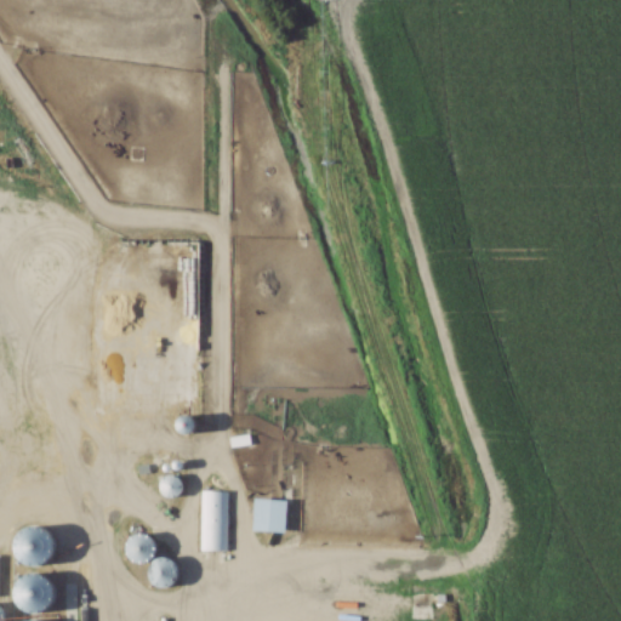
[(200,493),(198,553),(226,553),(227,493),(200,493)]
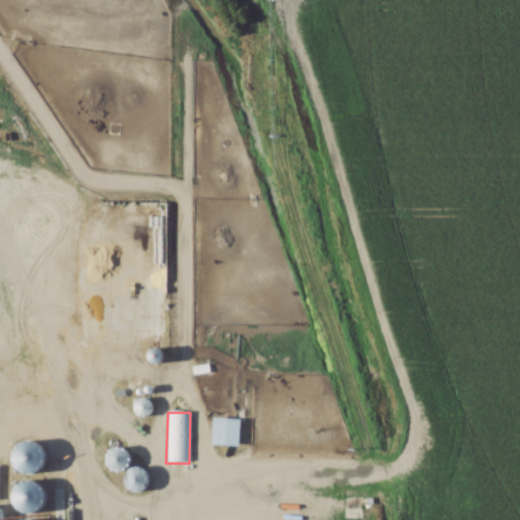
[(212,419),(211,445),(237,447),(239,420),(212,419)]
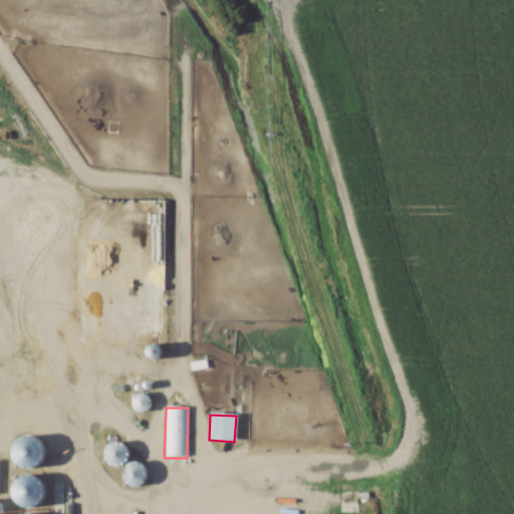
[(28,434),(16,442),(20,449),(11,455),(21,472),(43,458),(28,434)]
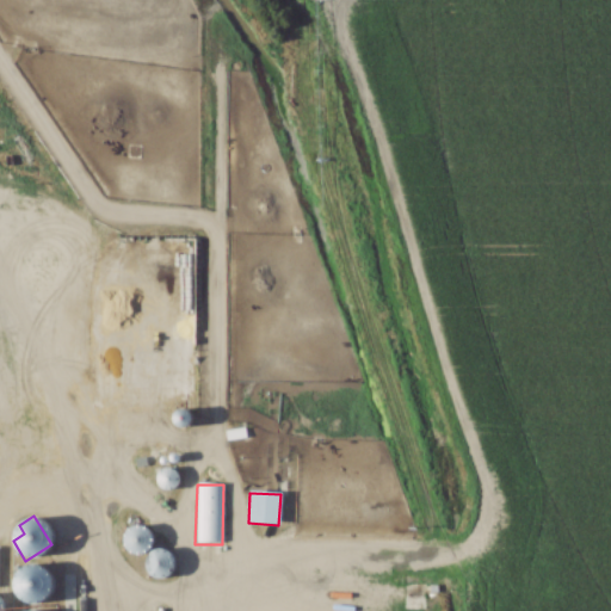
[(143,554),(150,530),(129,523),(122,548),(143,554)]
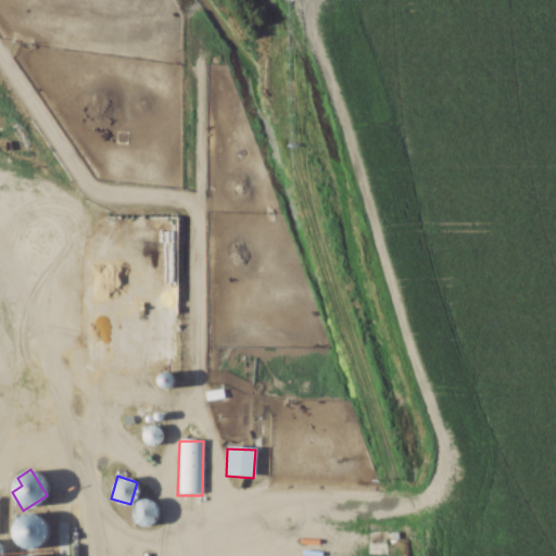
[(7,530),(23,552),(46,535),(29,513),(7,530)]
